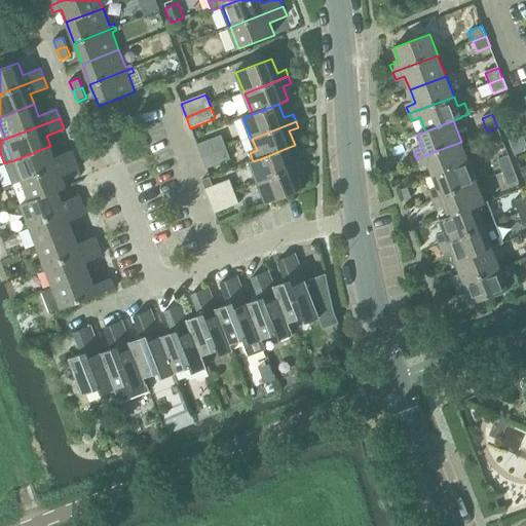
[(497,127),(487,132),(492,144),(502,141),(497,127)]
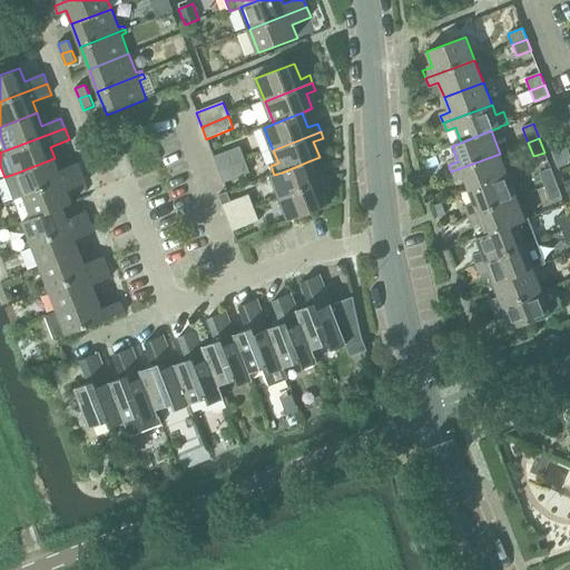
[(214,157),(219,172),(245,161),(239,147),(214,157)]
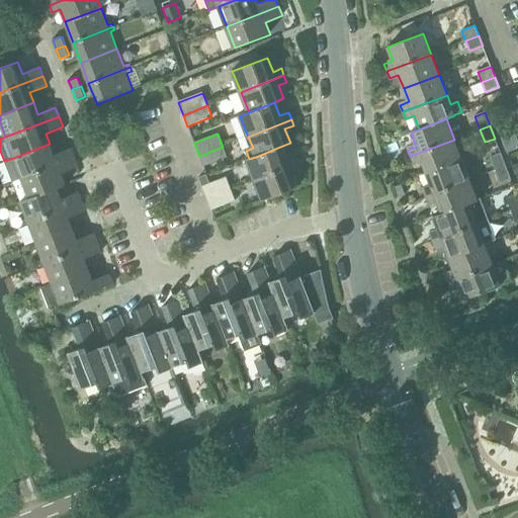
[(454,140),(410,156),(413,163),(421,160),(426,174),(462,160),(454,140)]
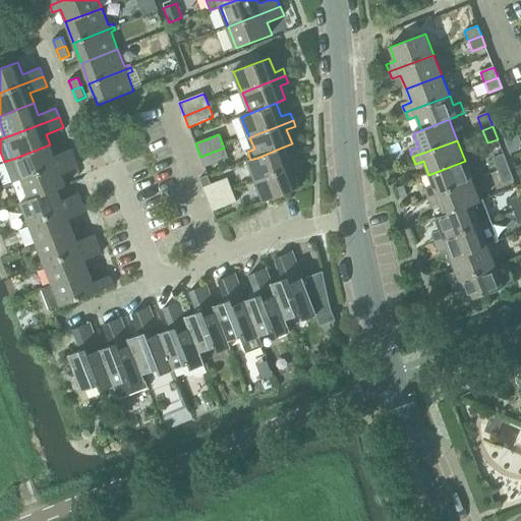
[(13,159),(4,162),(12,184),(21,180),(21,179),(74,159),(71,150),(54,156),(50,145),(13,159)]
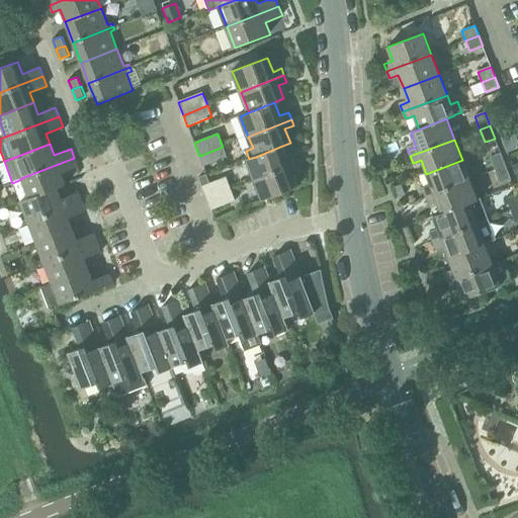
[(249,159),(246,160),(254,181),(298,163),(295,156),(287,159),(282,146),(256,157),(249,159)]
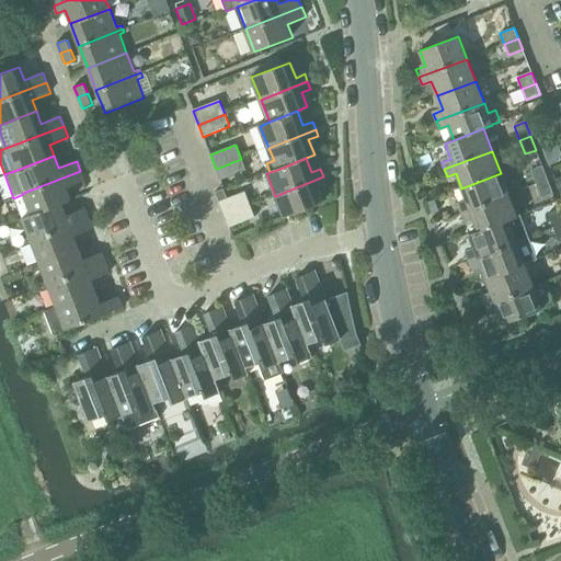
[(216,169),(220,181),(247,171),(241,159),(216,169)]
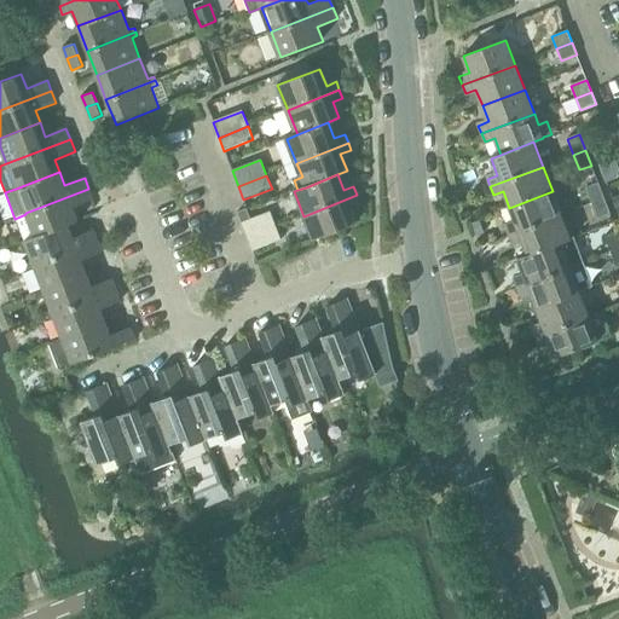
[(599,183),(586,187),(591,202),(605,197),(599,183)]
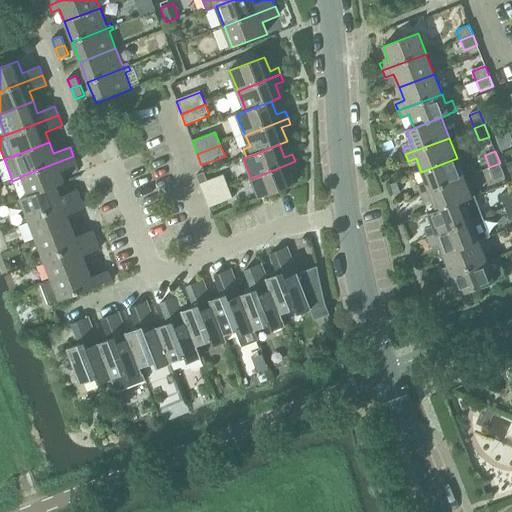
[(73,156),(21,176),(21,177),(29,196),(56,186),(64,183),(60,172),(77,166),(73,156)]
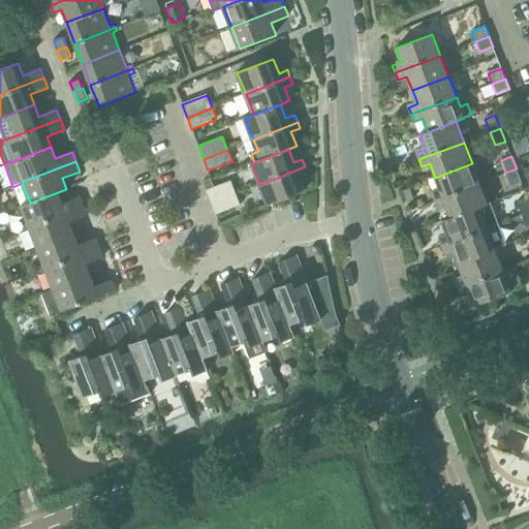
[(440,190),(432,193),(435,201),(479,184),(472,163),(435,178),(440,190)]
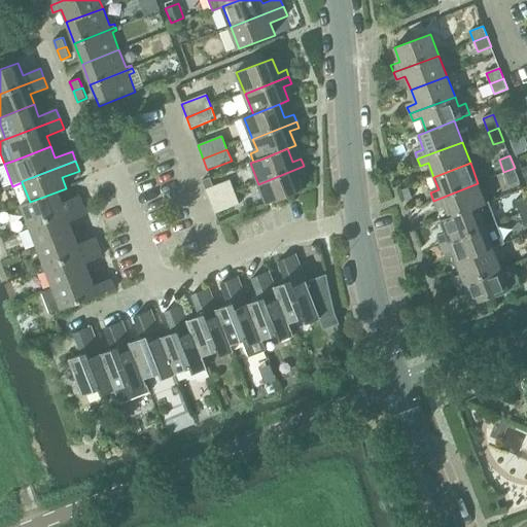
[(304,166),(258,184),(267,204),(304,189),(297,176),(307,173),(304,166)]
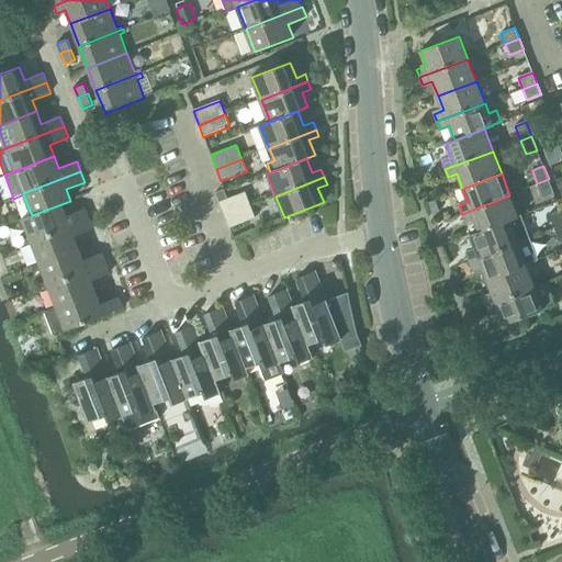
[(549,179),(537,183),(542,199),(554,194),(549,179)]
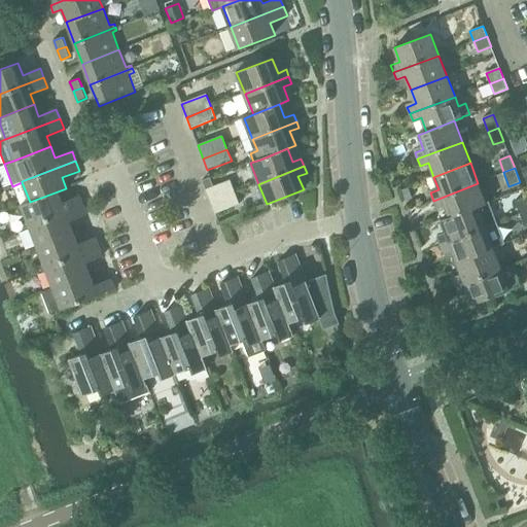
[(202,181),(211,203),(236,194),(230,179),(213,186),(210,178),(202,181)]
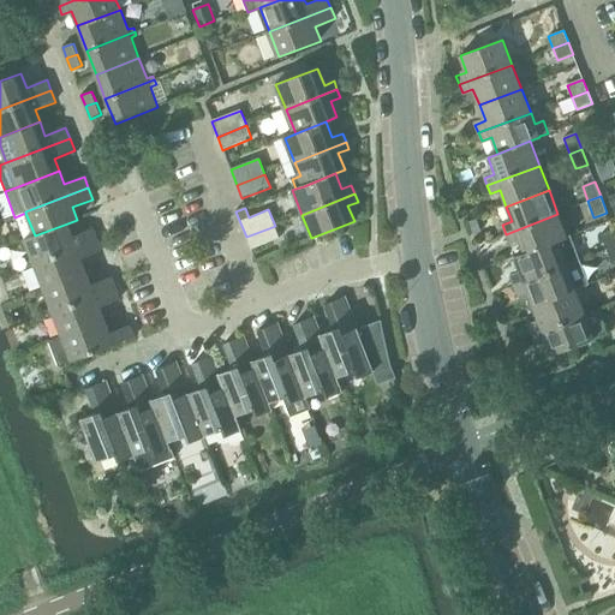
[(557,214),(506,234),(509,242),(518,238),(524,254),(567,238),(567,237),(557,214)]
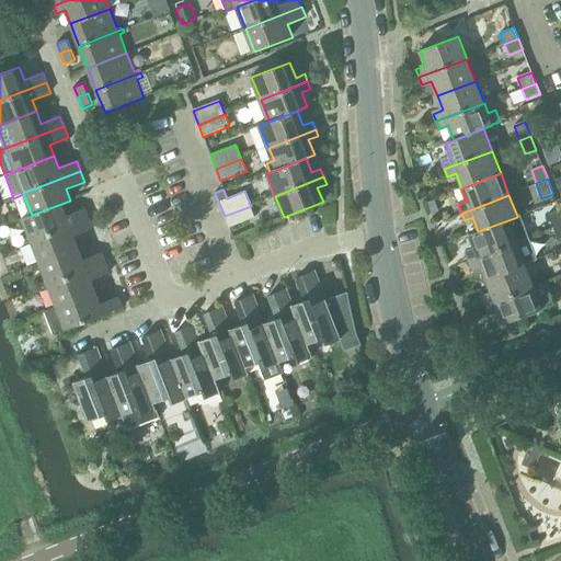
[(32,215),(23,218),(32,241),(89,219),(84,208),(67,216),(61,204),(32,215)]
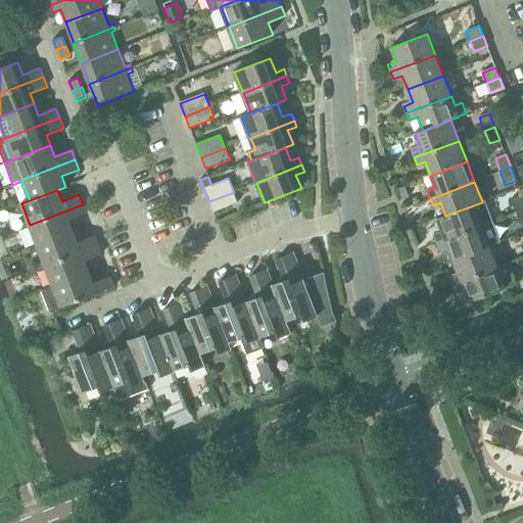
[(234,192),(209,201),(214,212),(238,203),(234,192)]
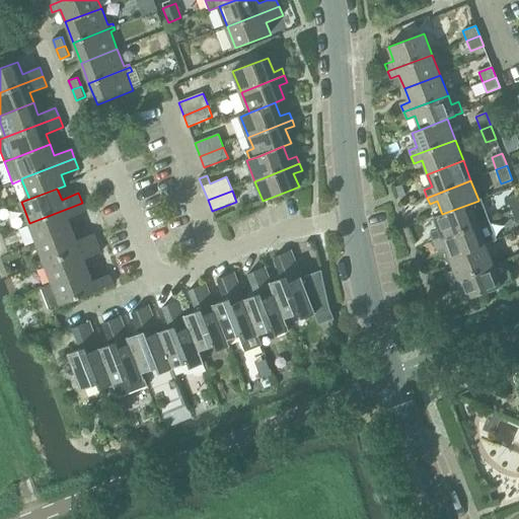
[(518,199),(517,194),(507,198),(512,211),(518,208),(518,199)]
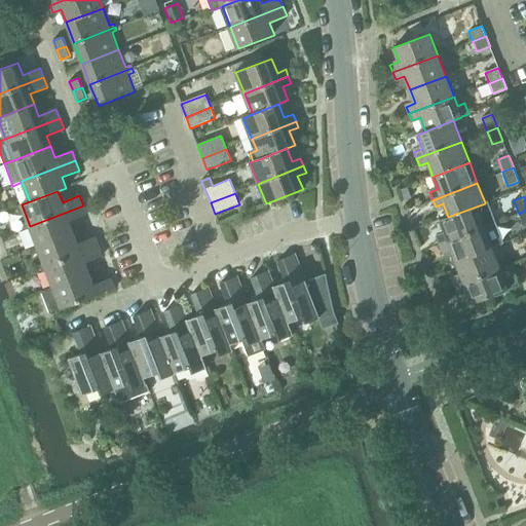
[(446,234),(438,237),(441,245),(485,228),(496,224),(495,223),(487,201),(485,202),(485,203),(448,217),(440,220),(446,234)]
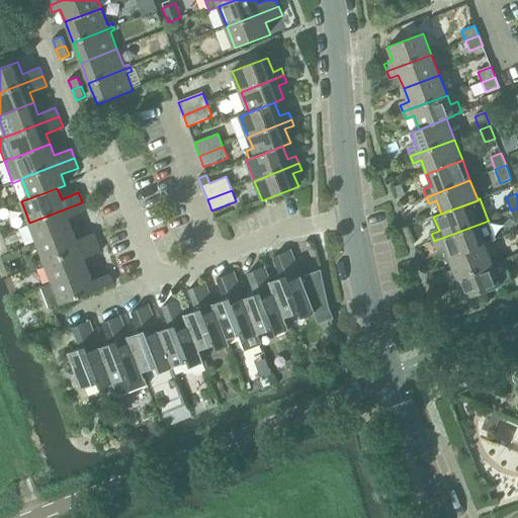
[(82,202),(29,223),(37,243),(73,229),(69,219),(85,211),(82,202)]
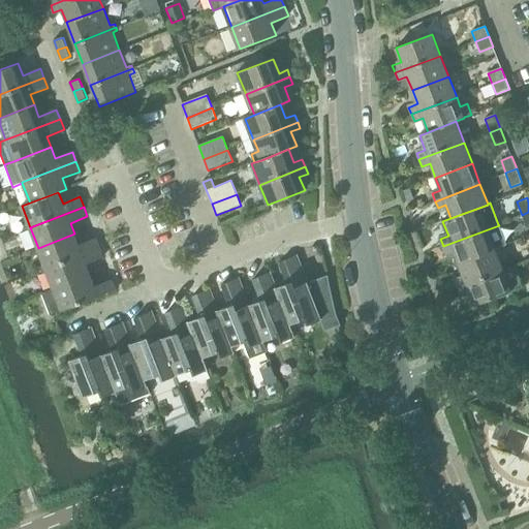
[(488,229),(443,246),(446,253),(454,250),(459,263),(495,249),(506,245),(499,225),(488,229)]
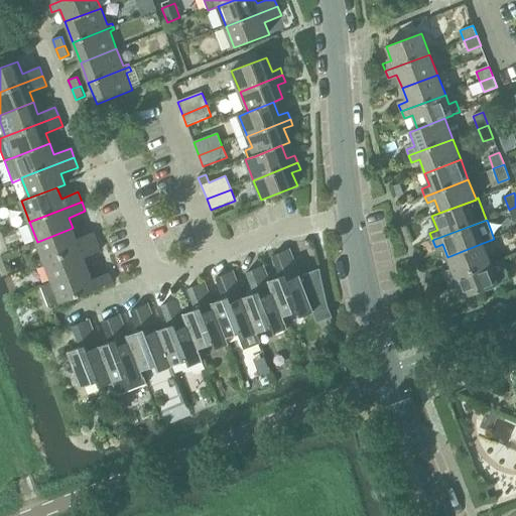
[(73,228),(37,242),(45,262),(97,242),(94,233),(77,239),(73,228)]
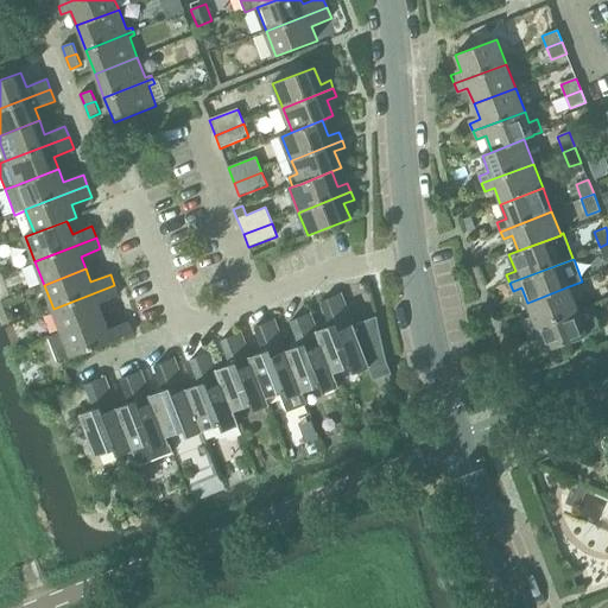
[(114,285),(54,309),(63,333),(105,316),(100,303),(119,296),(114,285)]
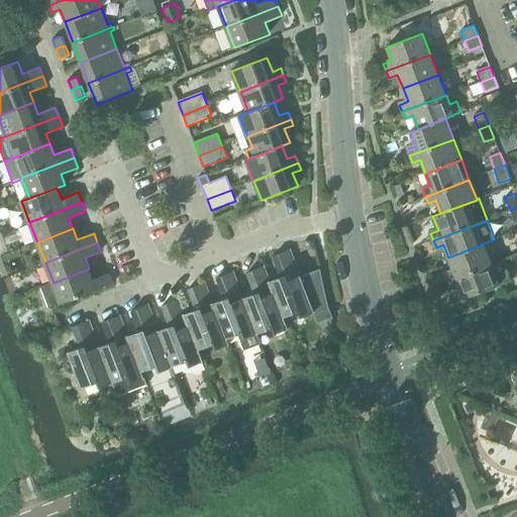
[(453,271),(445,274),(448,281),(492,265),(492,264),(484,243),(448,257),(453,271)]
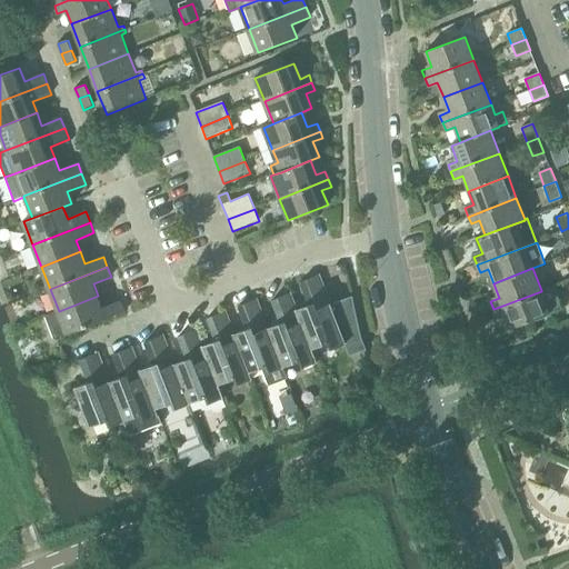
[(298,309),(297,310),(312,349),(329,342),(332,349),(346,343),(349,356),(366,350),(361,337),(356,311),(352,297),(332,305),(320,275),(301,282),(310,305),(298,309)]
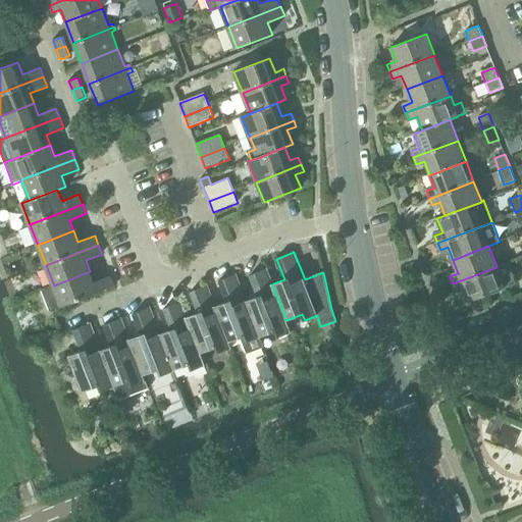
[(497,267),(453,283),(456,291),(464,288),(469,302),(505,288),(505,286),(516,282),(508,262),(497,266),(497,267)]
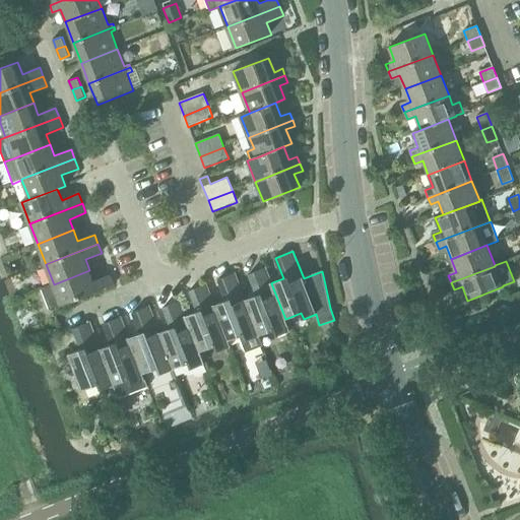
[(246,300),(245,301),(263,345),(259,335),(275,329),(277,335),(290,330),(285,319),(271,283),(272,282),(266,268),(248,275),(256,296),(246,300)]
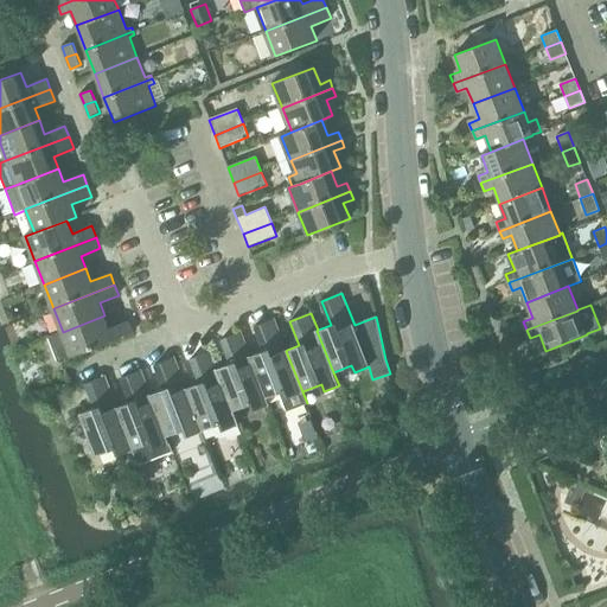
[(63,332),(49,337),(58,362),(72,357),(133,333),(128,321),(109,330),(104,315),(63,332)]
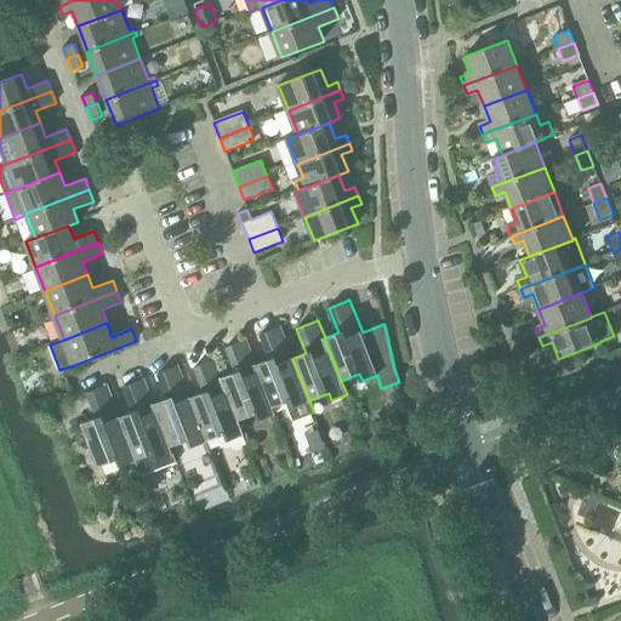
[(256,364),(255,365),(272,406),(273,406),(286,402),(295,421),(314,412),(292,359),(294,358),(281,326),(261,335),(269,359),(256,364)]
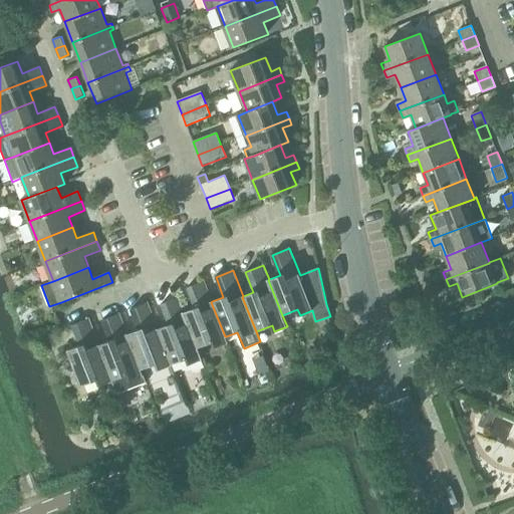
[(184,312),(183,313),(197,347),(198,347),(213,341),(215,347),(229,342),(226,336),(225,336),(211,302),(212,301),(205,281),(188,288),(195,308),(184,312)]
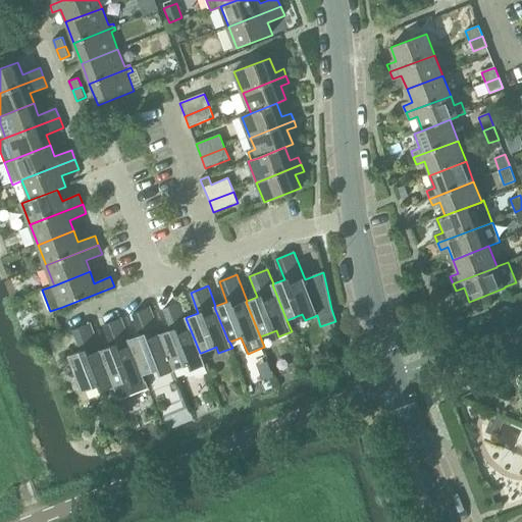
[(161,334),(159,334),(173,370),(190,364),(193,370),(206,365),(201,353),(200,353),(186,318),(187,317),(181,302),(163,309),(171,330),(161,334)]
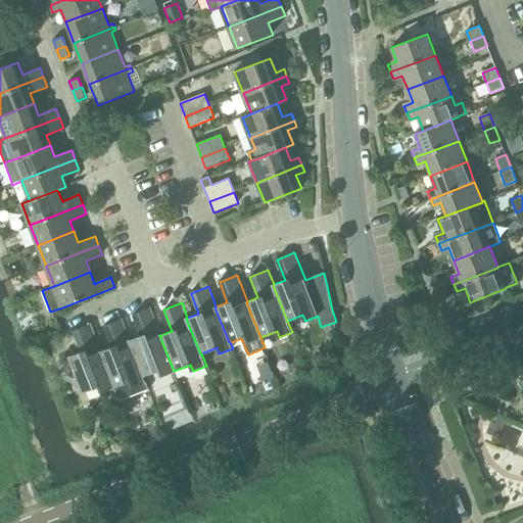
[(130,340),(129,340),(142,376),(144,376),(158,370),(161,376),(174,371),(159,335),(161,335),(150,308),(133,316),(141,336),(130,340)]
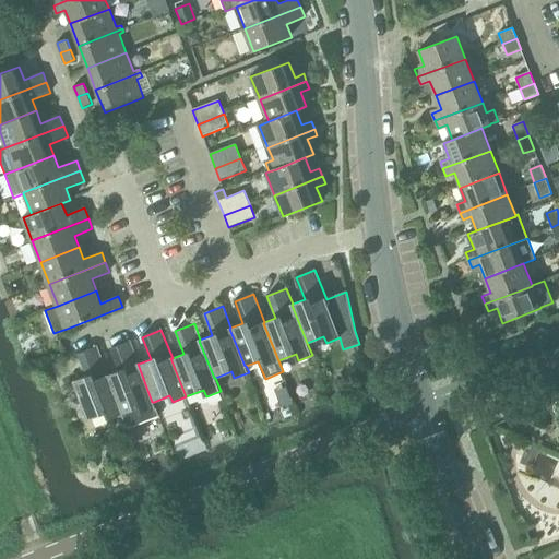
[(108,375),(107,376),(121,414),(128,429),(159,417),(156,408),(154,402),(152,402),(138,364),(139,364),(130,342),(113,348),(120,370),(108,375)]
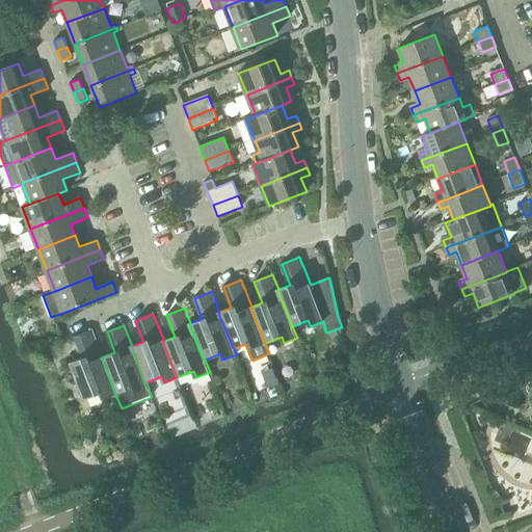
[(83,358),(71,364),(85,399),(101,394),(103,399),(115,394),(102,357),(103,356),(92,330),(75,338),(83,358)]
